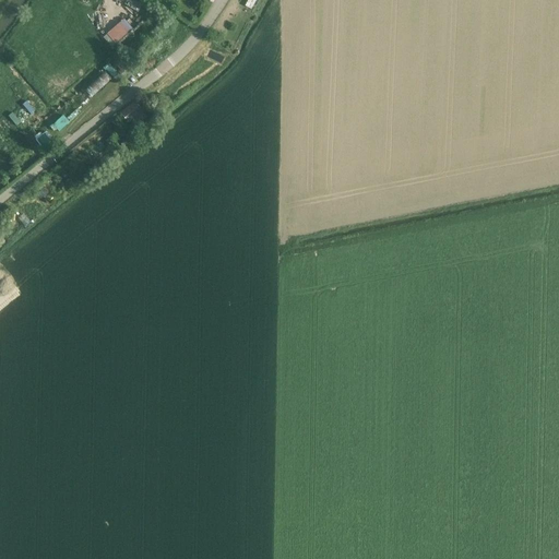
[(138,0),(127,0),(125,4),(138,12),(143,3),(138,0)]
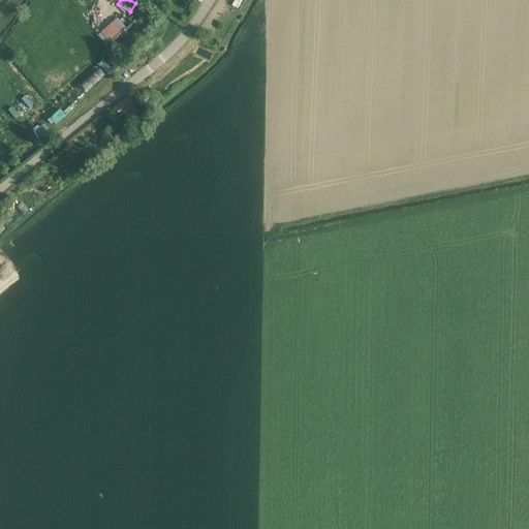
[(237,0),(235,5),(240,9),(244,0),(237,0)]
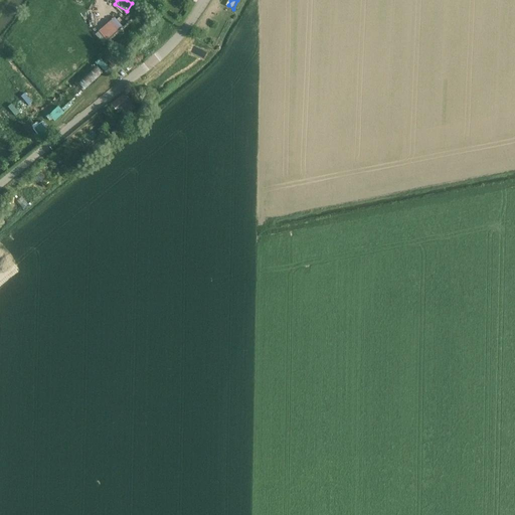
[(140,8),(131,16),(134,19),(144,12),(140,8)]
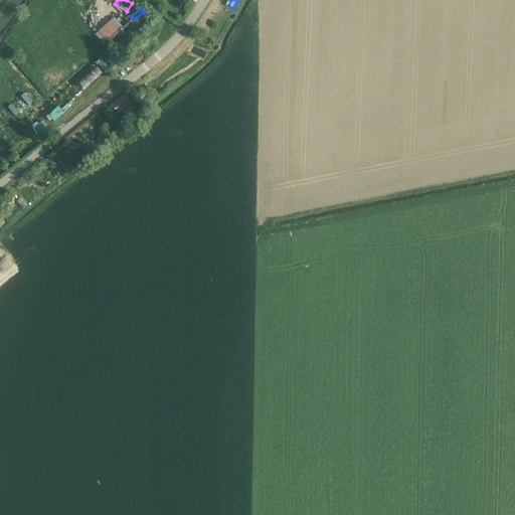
[(92,70),(77,82),(79,84),(84,90),(98,77),(94,72),(92,70)]
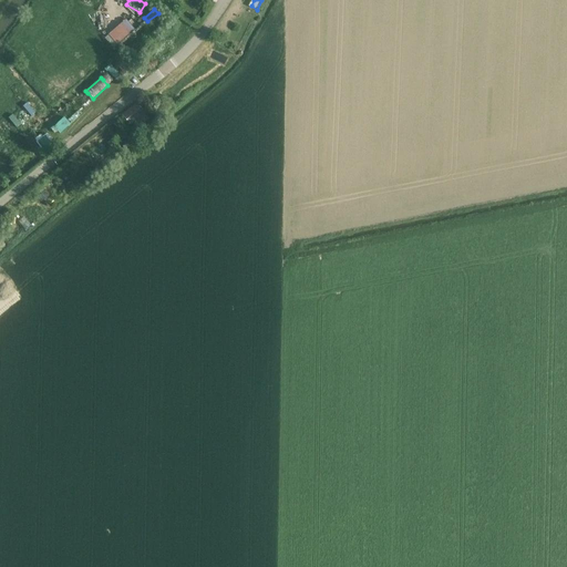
[(122,115),(130,124),(135,131),(150,119),(136,103),(122,115)]
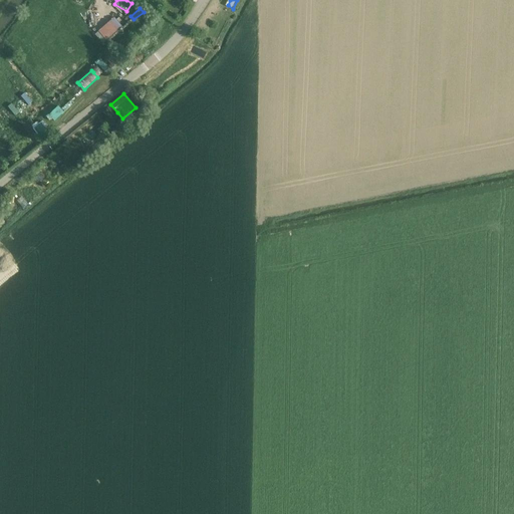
[(140,106),(134,110),(138,115),(144,110),(140,106)]
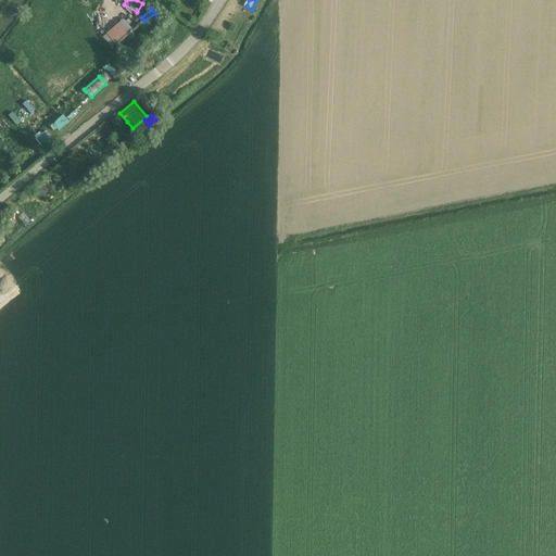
[(116,147),(119,150),(130,140),(125,133),(117,140),(119,143),(116,147)]
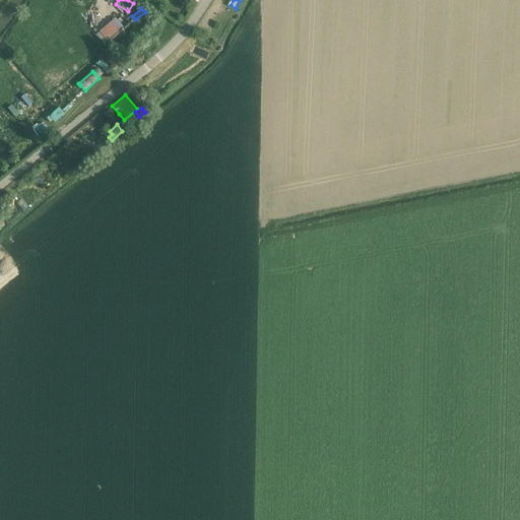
[(41,175),(33,181),(37,186),(44,180),(41,175)]
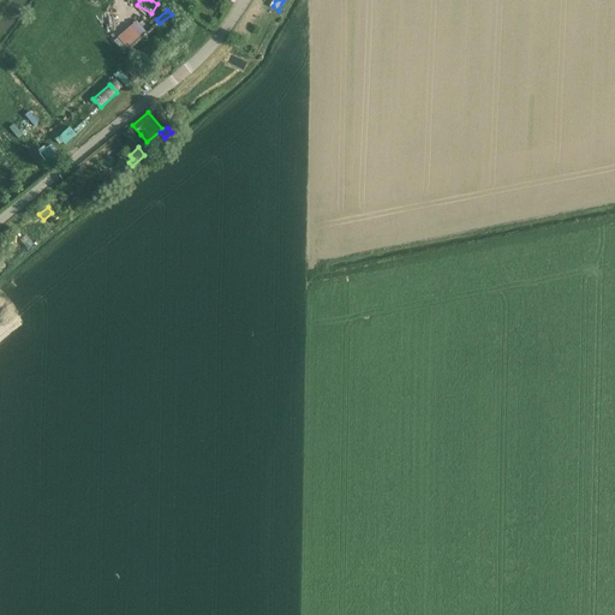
[(27,236),(21,240),(27,249),(33,244),(27,236)]
